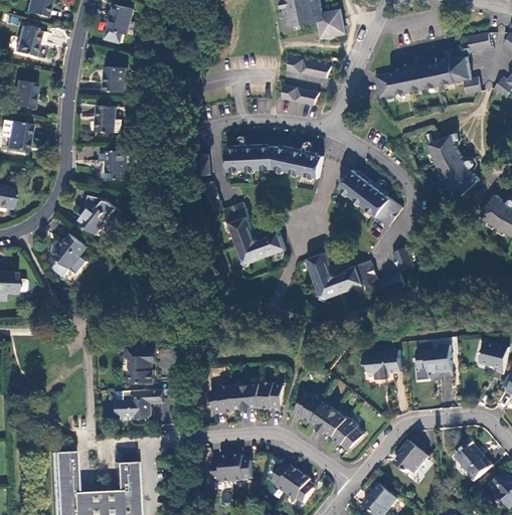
[(48,0),(26,0),(23,12),(44,17),(48,0)]
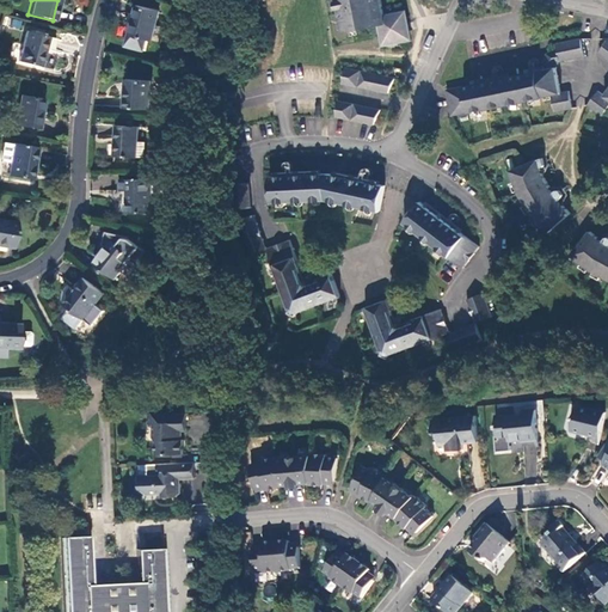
[(336,0),(343,34),(358,30),(378,26),(384,25),(382,17),(379,0),(336,0)]
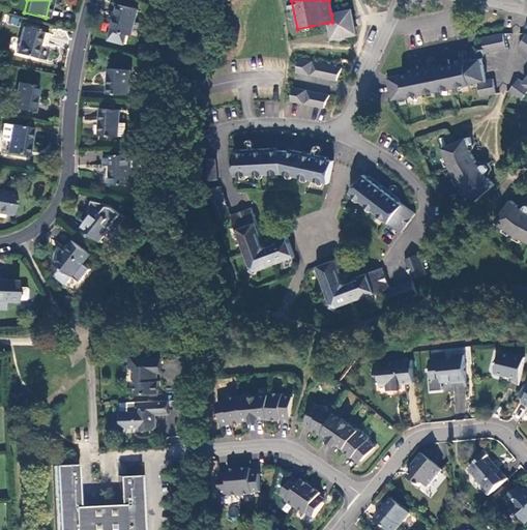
[(128,35),(133,21),(136,9),(117,4),(110,30),(128,35)]
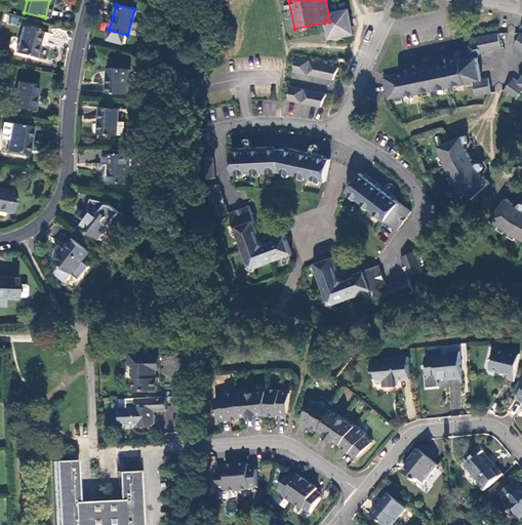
[(349,25),(348,21),(346,11),(328,14),(329,22),(324,23),(327,38),(350,34),(349,25)]
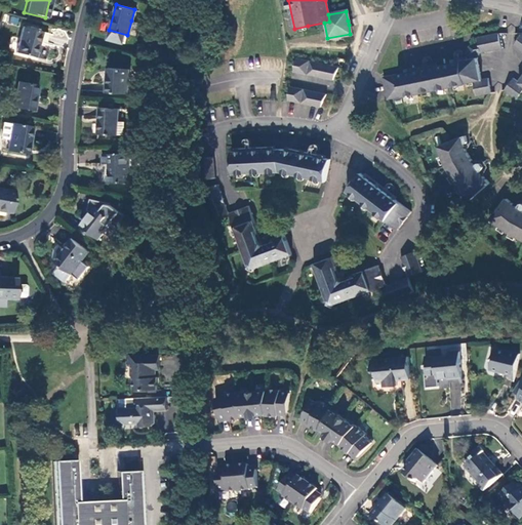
[(138,23),(131,21),(127,35),(135,37),(138,23)]
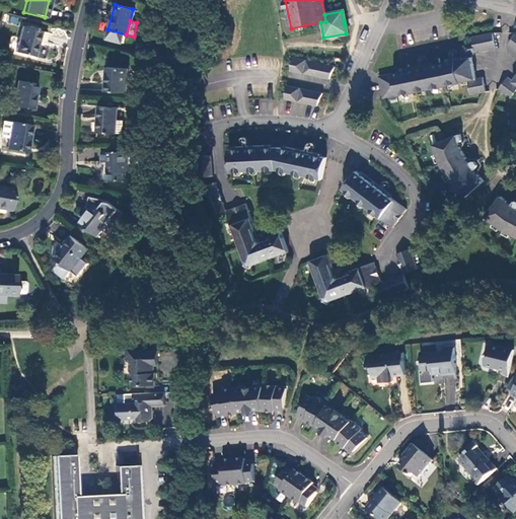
[(35,41),(38,31),(19,26),(13,52),(31,57),(35,41)]
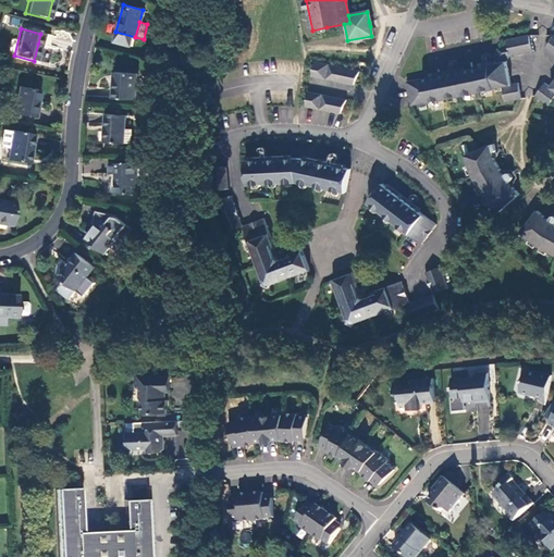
[(47,35),(40,34),(38,44),(45,45),(47,35)]
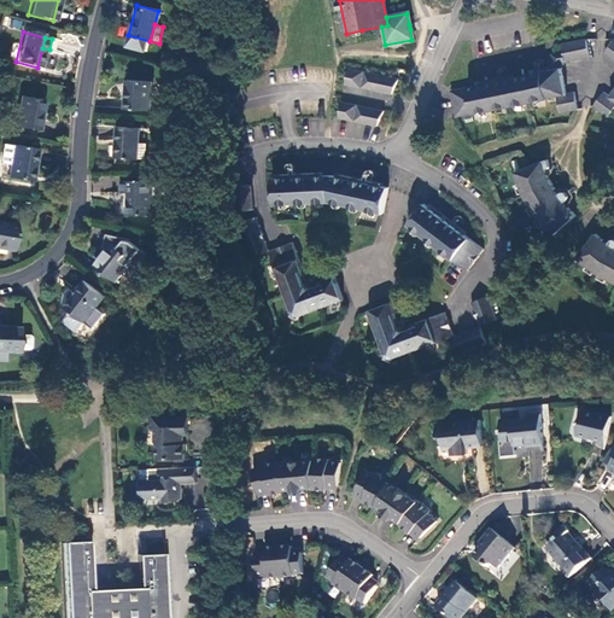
[(574,92),(566,93),(561,68),(565,62),(589,57),(585,39),(561,44),(562,51),(551,53),(548,59),(550,69),(531,74),(515,77),(477,85),(449,91),(455,116),(491,109),(528,101),(556,95),(560,112),(578,109),(574,92)]
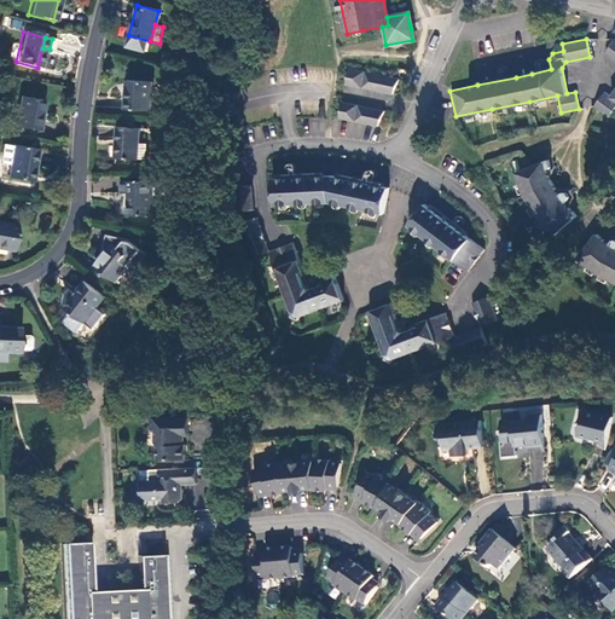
[(604,92),(593,106),(608,116),(614,106),(614,39),(605,53),(614,59),(614,91),(611,97),(604,92)]
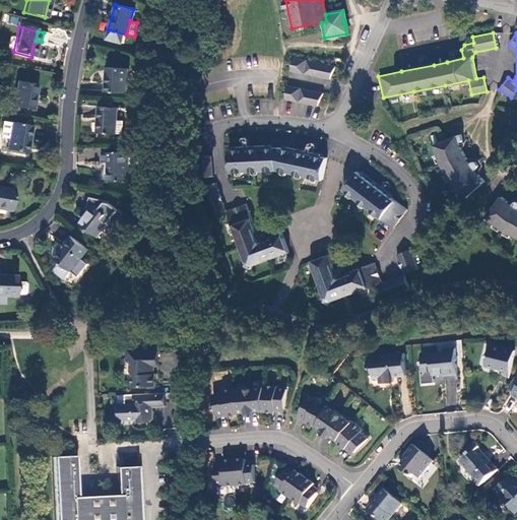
[(328,79),(333,67),(293,58),(289,71),(328,79)]
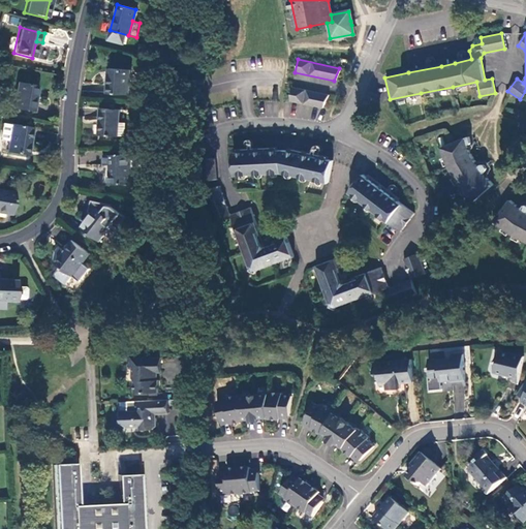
[(127,94),(128,69),(106,68),(105,93),(127,94)]
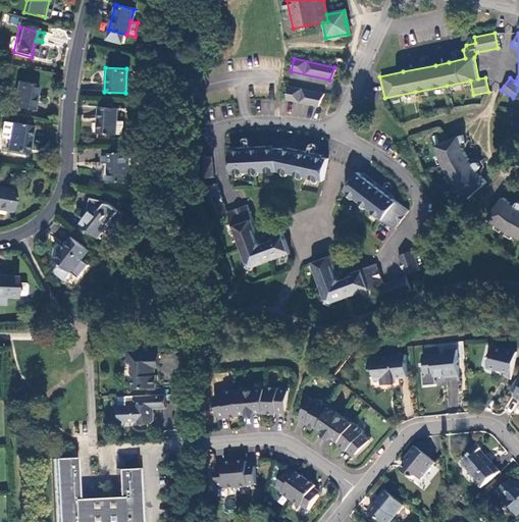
[(30,110),(35,85),(15,82),(10,107),(30,110)]
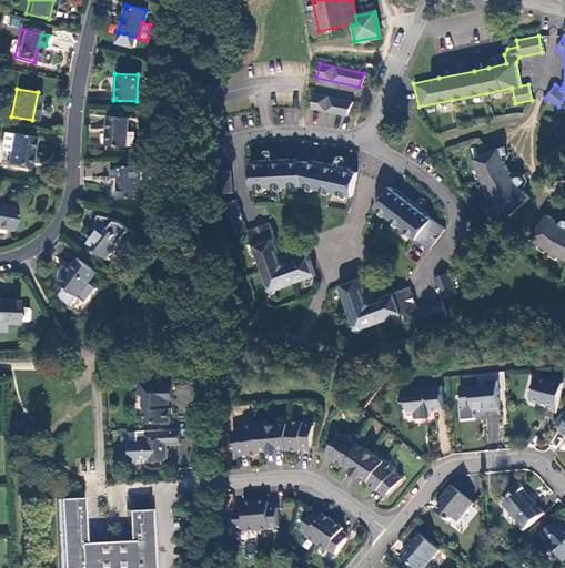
[(344,115),(351,102),(312,93),(309,109),(344,115)]
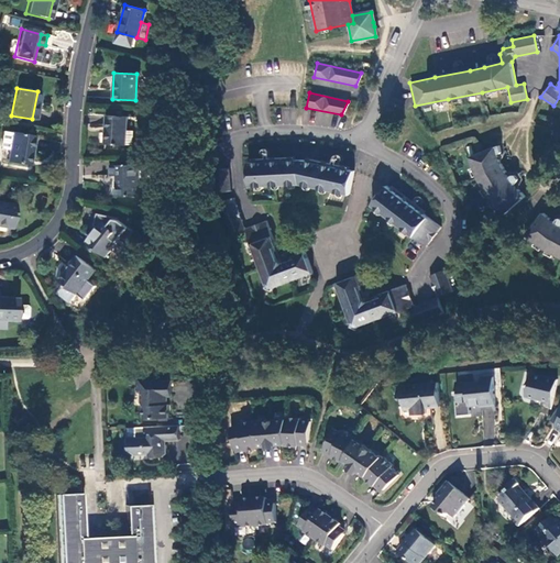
[(292,123),(293,108),(278,107),(277,122),(292,123)]
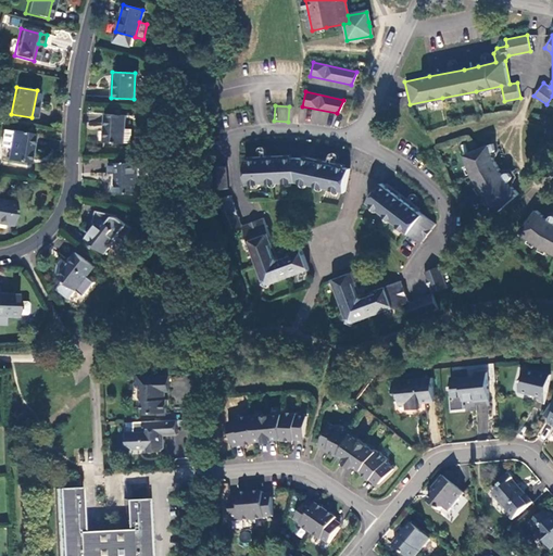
[(123,129),(124,115),(104,114),(102,142),(123,143),(123,142),(129,142),(130,129),(123,129)]
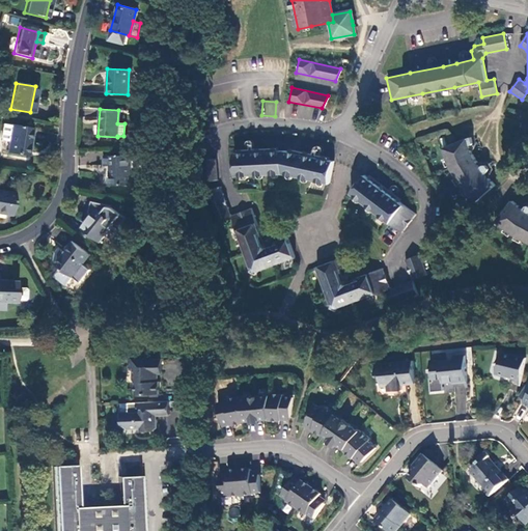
[(25,156),(29,128),(8,124),(4,152),(25,156)]
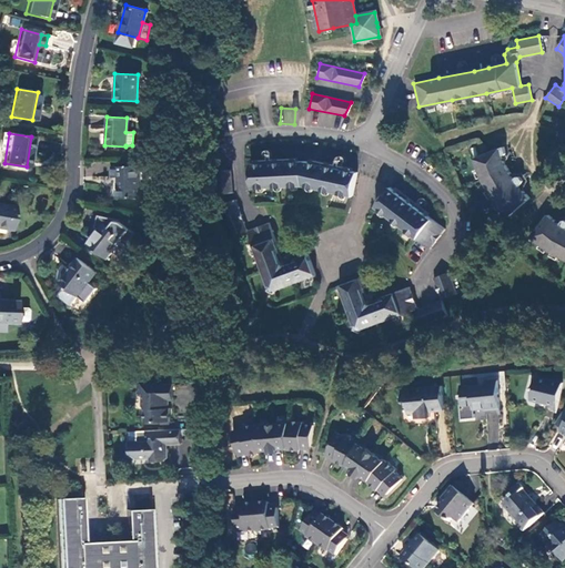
[(503,146),(486,153),(473,159),(482,180),(494,200),(507,214),(528,196),(521,186),(520,184),(522,183),(523,180),(520,176),(516,176),(514,178),(512,175),(506,166),(502,155),(505,154),(505,152),(503,146)]
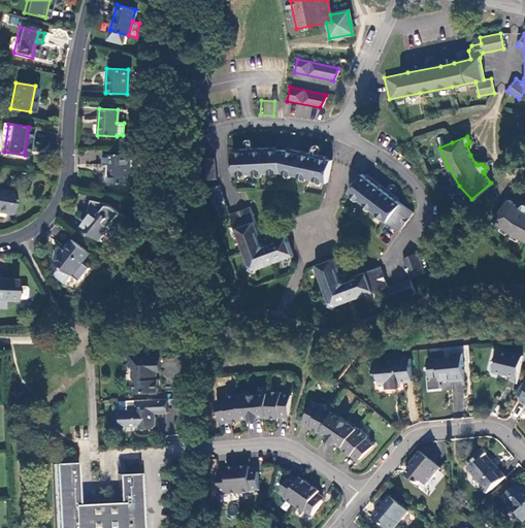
[(281,151),(238,152),(233,153),(234,176),(281,173),(327,185),(332,161),(327,160),(289,152),(281,151)]
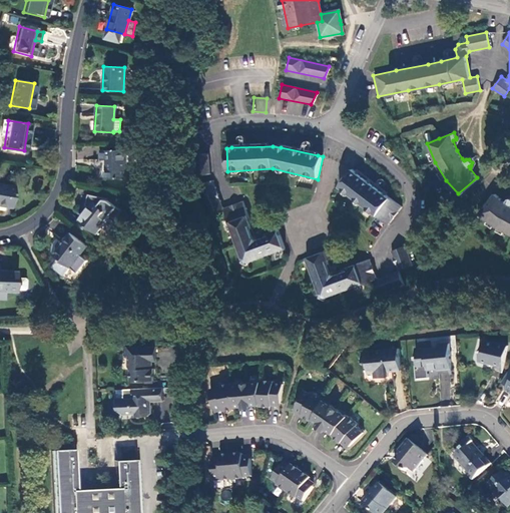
[(130,149),(97,151),(98,159),(104,159),(105,178),(125,177),(124,162),(129,162),(132,159),(132,152),(130,149)]
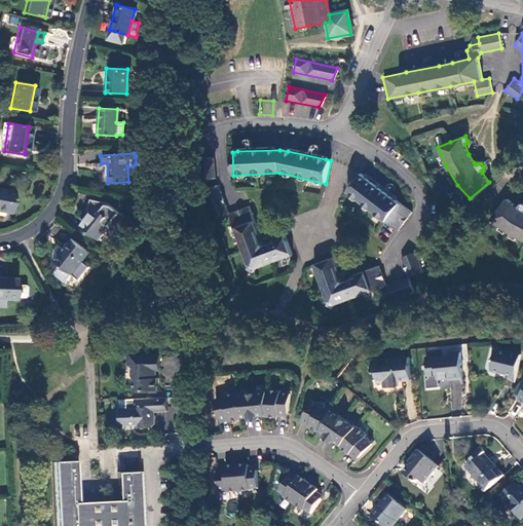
[(216,180),(215,165),(199,166),(200,181),(216,180)]
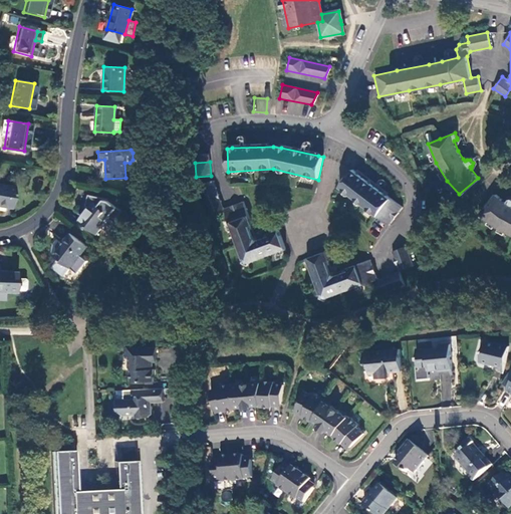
[(388,196),(356,173),(352,170),(339,188),(377,216),(389,226),(403,208),(388,196)]
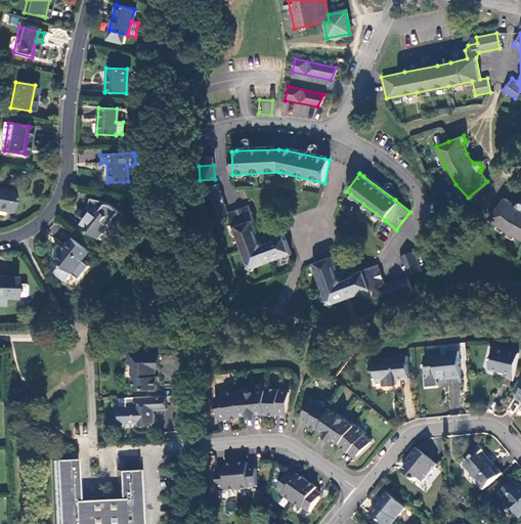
[(202,189),(205,198),(219,192),(216,184),(202,189)]
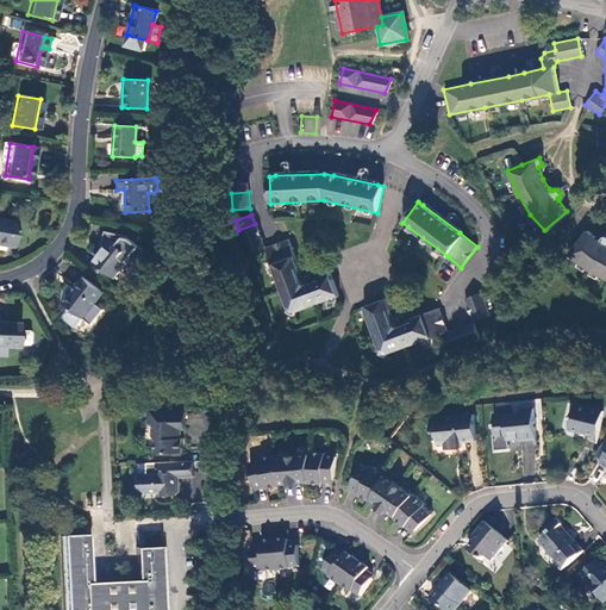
[(13,222),(0,219),(0,246),(10,247),(13,222)]
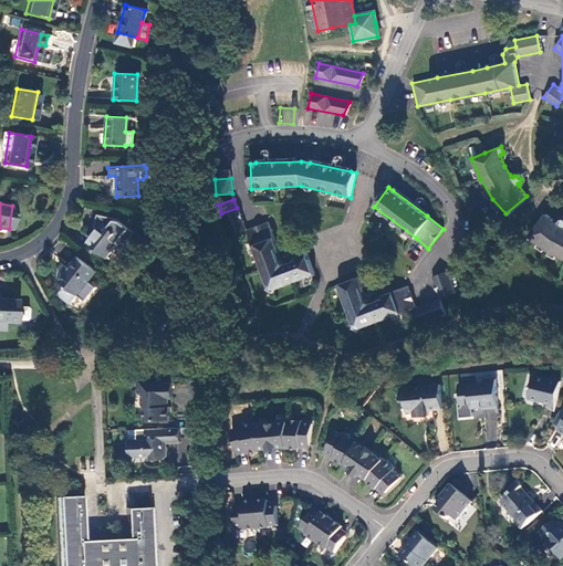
[(230,236),(246,230),(237,208),(221,213),(230,236)]
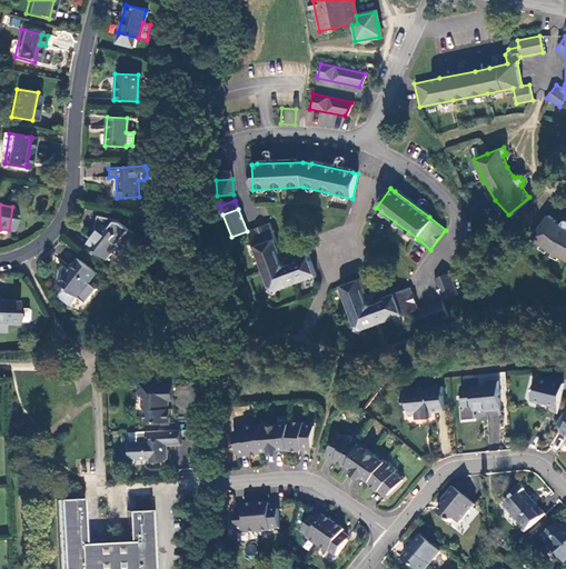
[(548,216),(532,237),(548,251),(565,260),(565,221),(564,221),(563,223),(559,223),(548,216)]
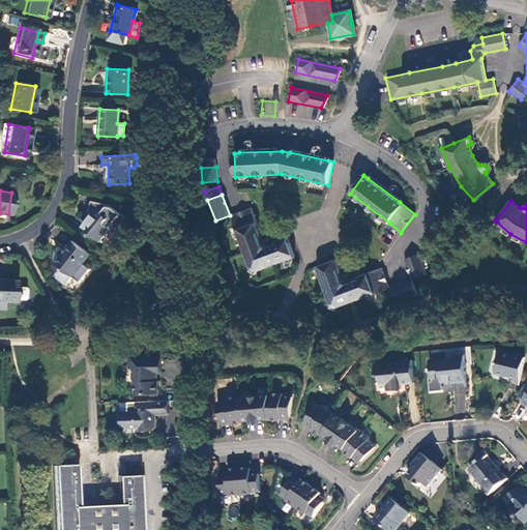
[(95,208),(80,228),(97,241),(112,222),(95,208)]
